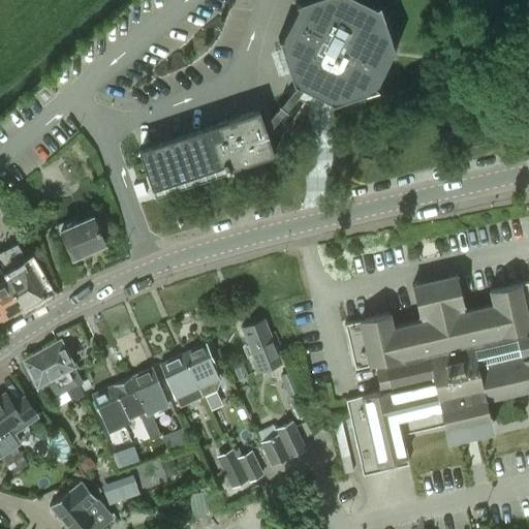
[(298,84),(265,125),(267,133),(304,87),(330,99),(330,103),(378,87),(376,84),(392,51),(396,52),(379,3),(376,5),(365,0),(301,0),(296,2),(298,5),(282,37),(278,37),(281,48),(290,74),(294,86),(298,83),(298,84)]
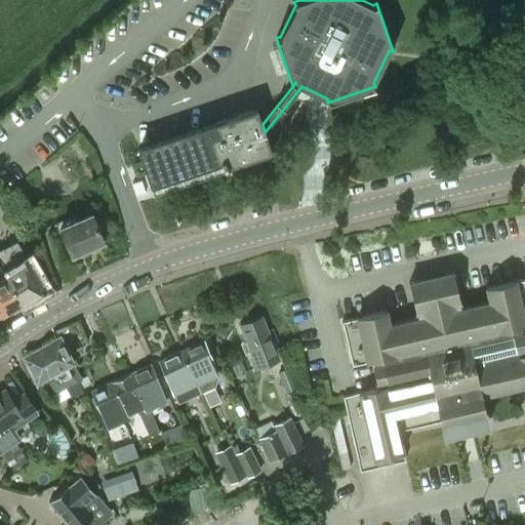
[(256,109),(137,149),(153,194),(154,193),(152,188),(221,164),(224,170),(228,169),(228,168),(240,164),(272,154),(265,132),(263,124),(256,109)]
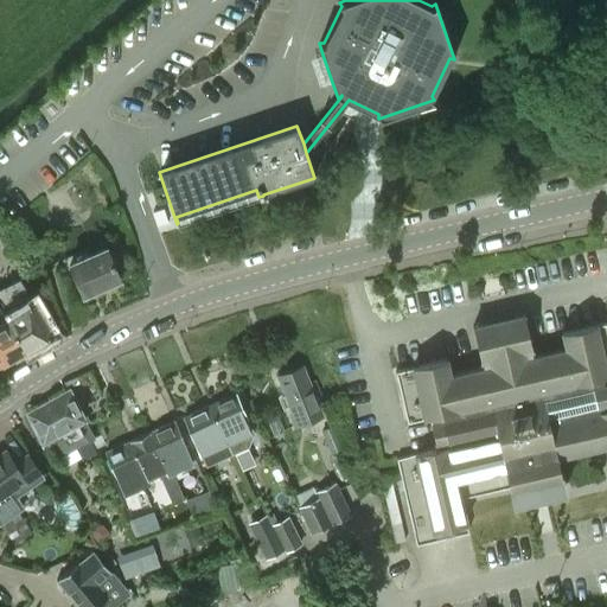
[(83,296),(121,280),(106,248),(69,264),(83,296)]
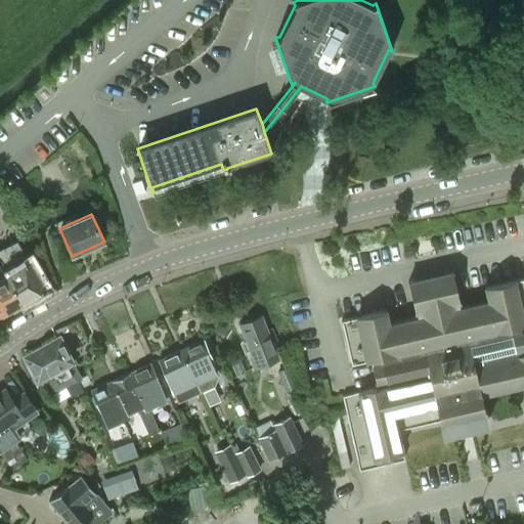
[(16,241),(0,250),(0,267),(22,304),(45,290),(29,262),(16,241)]
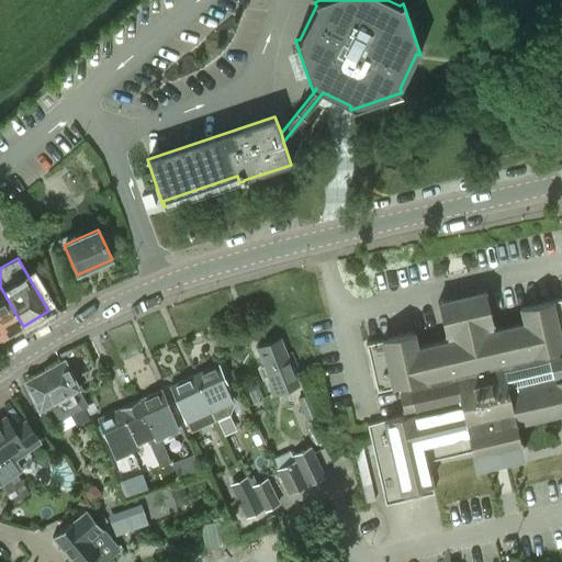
[(55,289),(60,299),(70,293),(65,283),(55,289)]
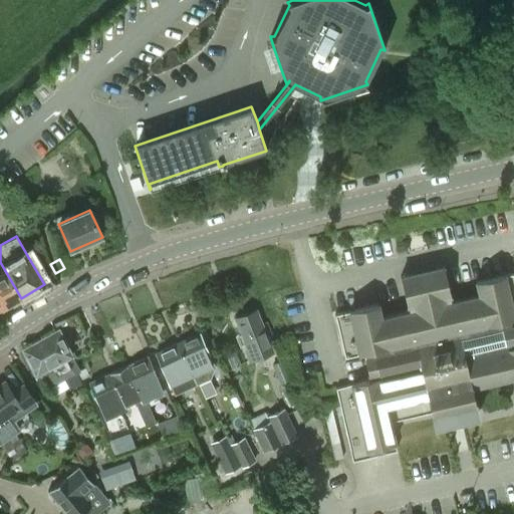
[(0,310),(21,298),(0,262),(0,310)]
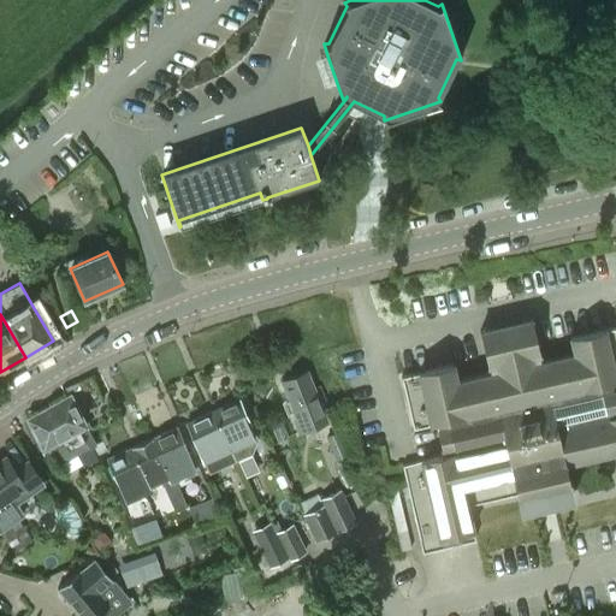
[(574,354),(542,361),(538,343),(532,319),(480,331),(485,356),(490,373),(457,380),(454,363),(401,375),(413,427),(436,422),(443,455),(402,465),(422,550),(475,538),(468,504),(517,492),(521,509),(573,498),(566,463),(615,452),(615,460),(615,401),(611,381),(615,380),(615,325),(570,337),(574,354)]
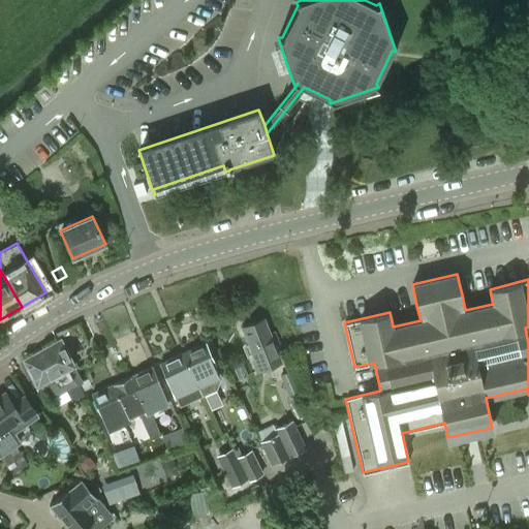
[(275,348),(276,348),(265,318),(242,328),(258,369),(280,361),(275,348)]
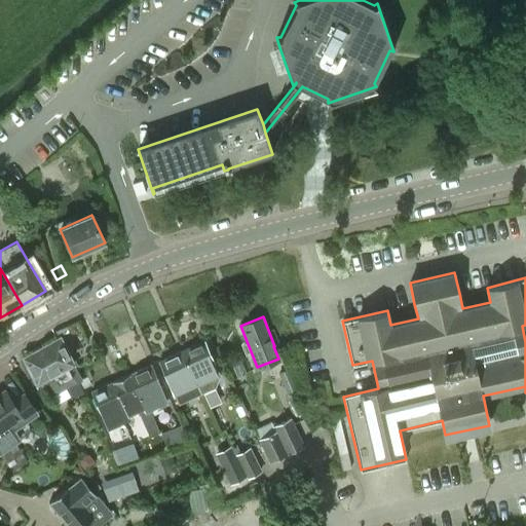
[(32,381),(38,378),(50,398),(77,382),(76,381),(82,378),(60,337),(24,357),(25,359),(21,361),(32,381)]
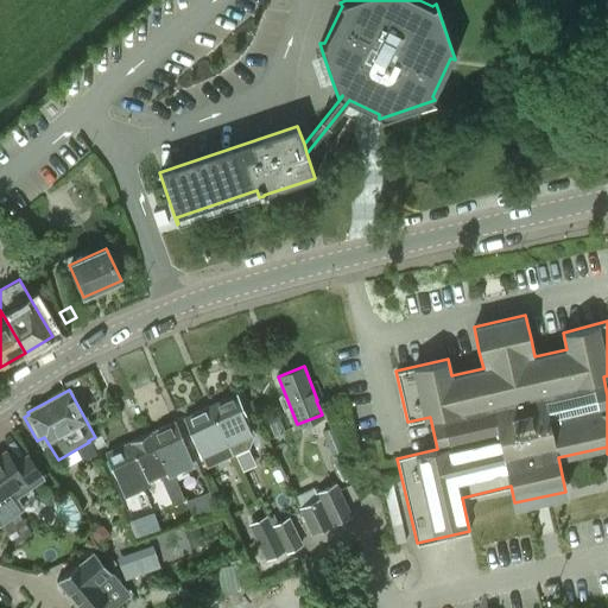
[(235,393),(209,404),(228,445),(232,455),(247,447),(249,442),(247,436),(253,434),(235,393)]
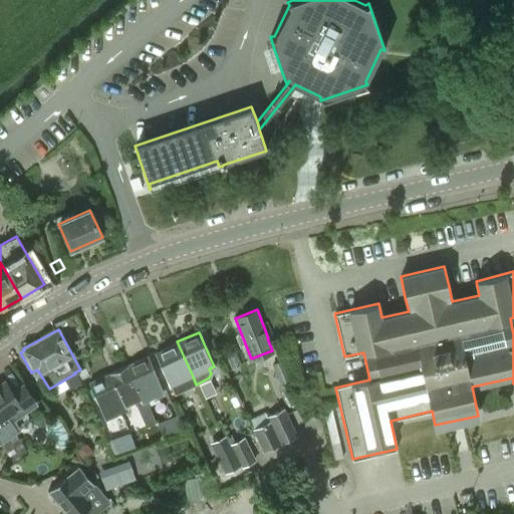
[(193,376),(177,341),(155,351),(173,395),(196,384),(193,376)]
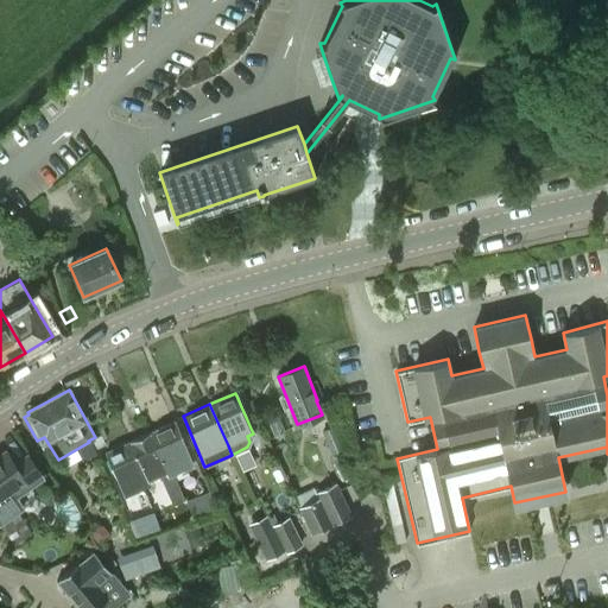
[(170,464),(173,472),(192,463),(175,420),(149,432),(164,468),(170,464)]
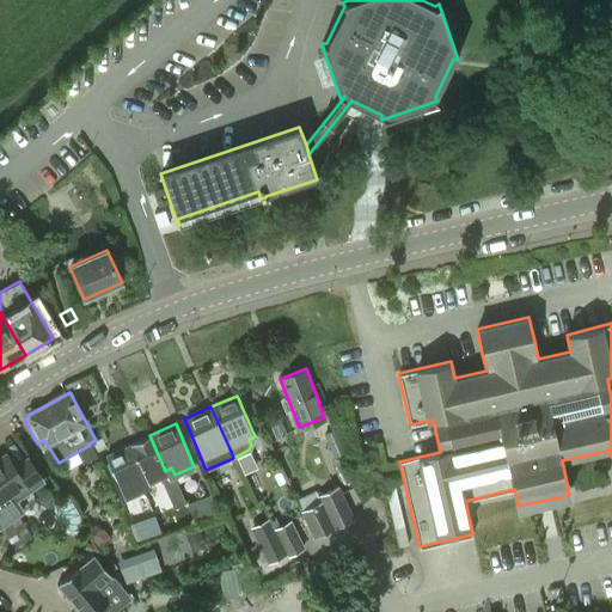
[(140,482),(144,489),(151,485),(150,482),(159,477),(172,509),(185,503),(175,475),(171,467),(165,471),(150,435),(129,444),(146,479),(140,482)]
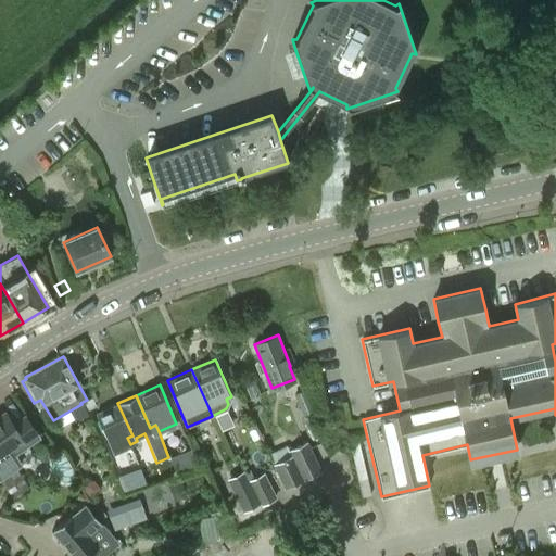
[(133,436),(117,403),(97,412),(114,452),(130,444),(127,438),(133,436)]
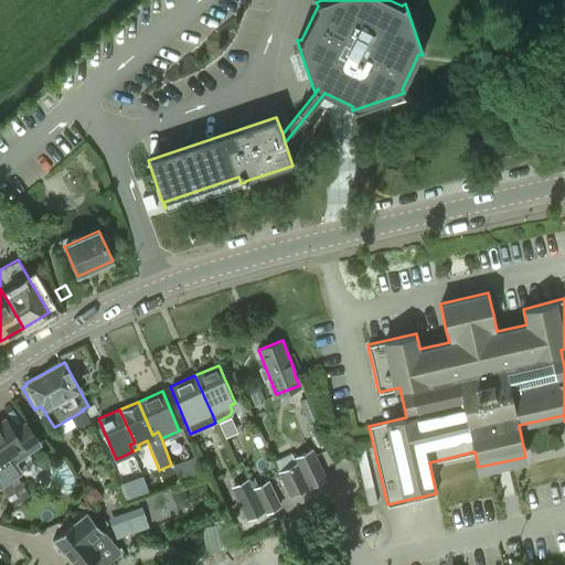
[(0,423),(0,481),(33,458),(22,443),(21,444),(6,419),(0,423)]
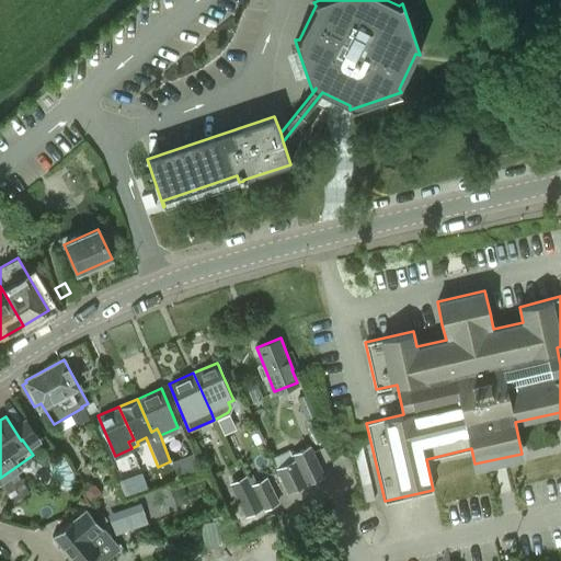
[(292,455),(294,459),(276,468),(287,492),(322,476),(309,446),(292,455)]
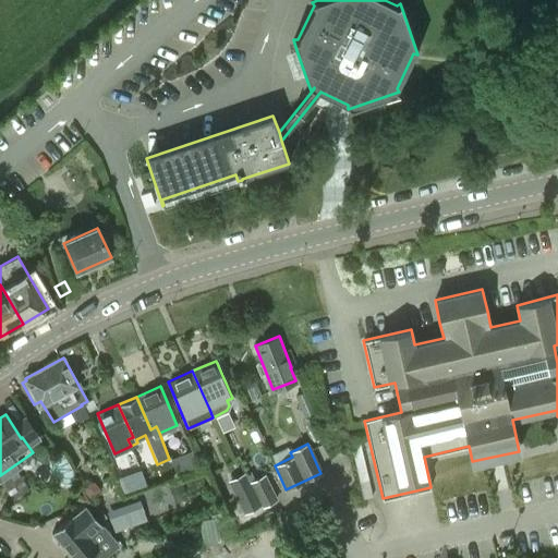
[(132,448),(123,452),(131,472),(141,468),(133,451),(132,448)]
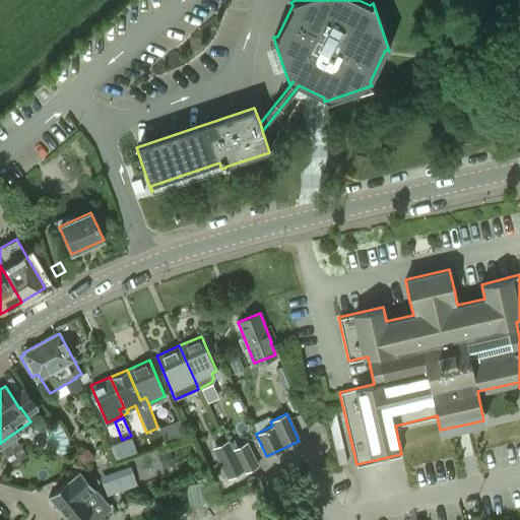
[(113,441),(108,443),(114,458),(124,454),(119,439),(113,441)]
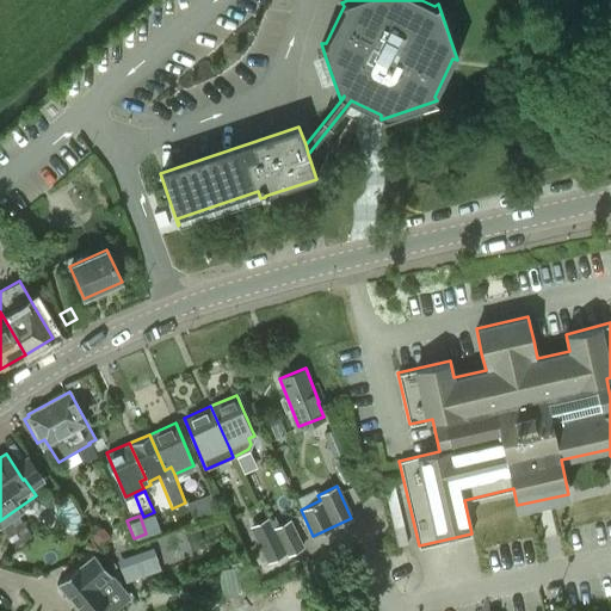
[(287,554),(302,545),(289,520),(273,528),(285,550),(285,553),(287,554)]
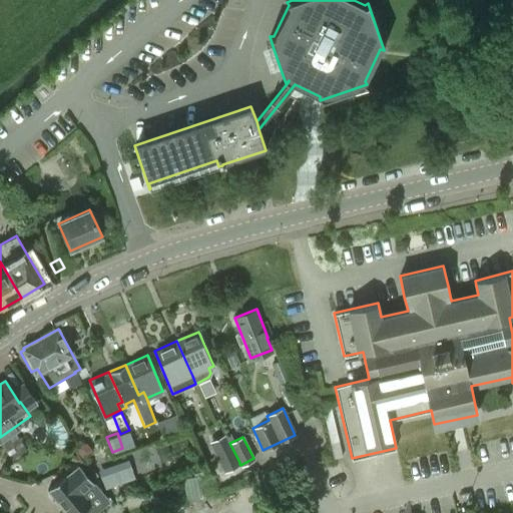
[(77,445),(76,451),(82,456),(88,457),(91,453),(91,447),(86,442),(80,441),(77,445)]
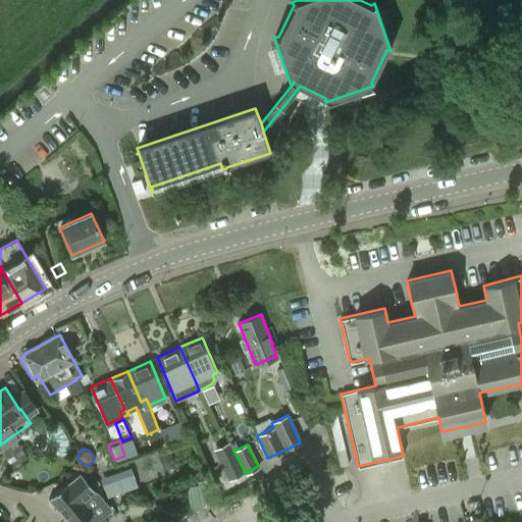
[(233,451),(218,459),(229,479),(244,472),(244,470),(233,451)]
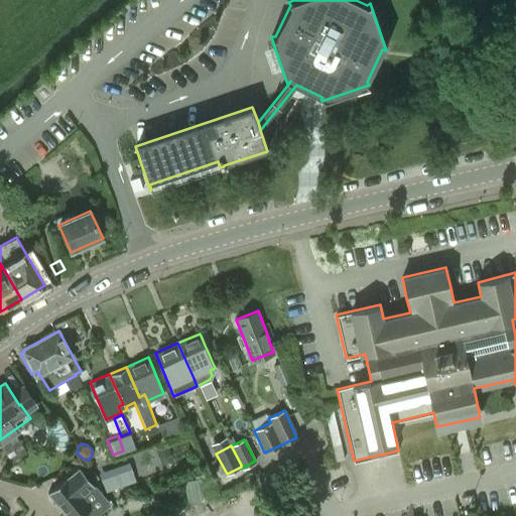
[(114,466),(100,471),(106,490),(121,485),(114,466)]
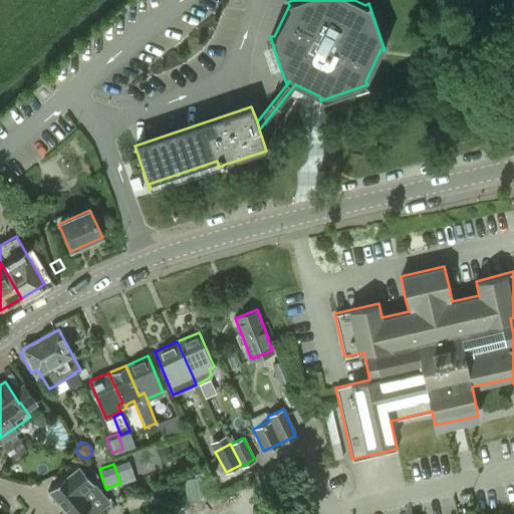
[(66,475),(47,491),(66,513),(84,513),(85,513),(84,512),(91,506),(82,494),(94,484),(79,466),(67,476),(66,475)]
